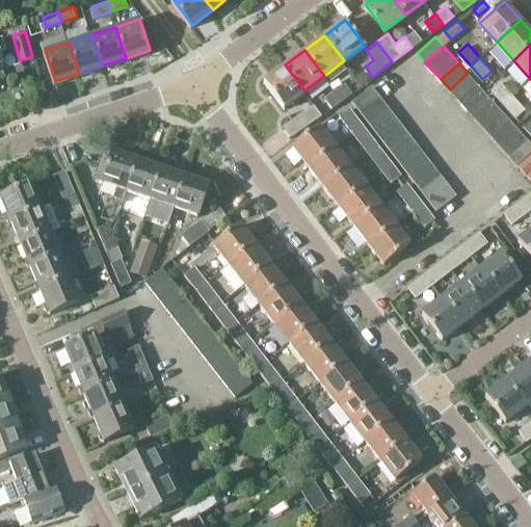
[(284,106),(304,90),(285,64),(265,80),(284,106)]
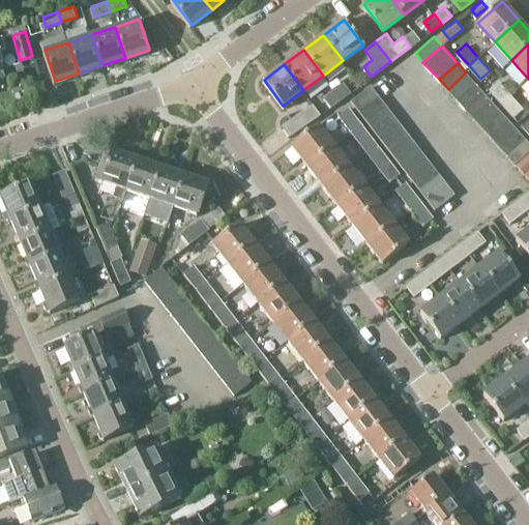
[(474,82),(466,73),(448,90),(456,98),(474,82)]
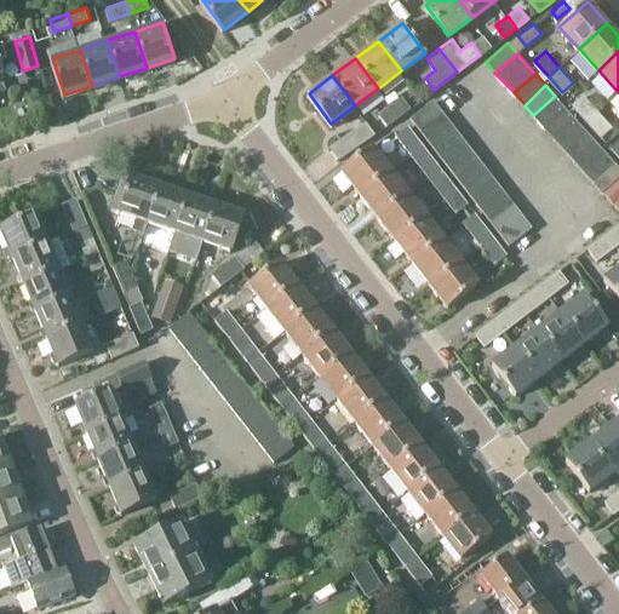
[(588,120),(597,110),(583,93),(573,103),(588,120)]
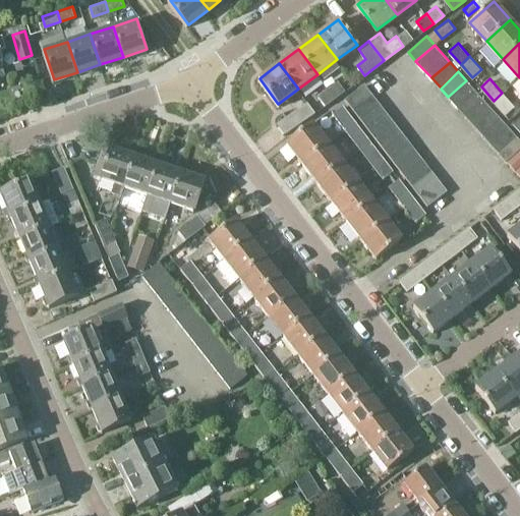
[(335,96),(345,89),(338,79),(328,87),(335,96)]
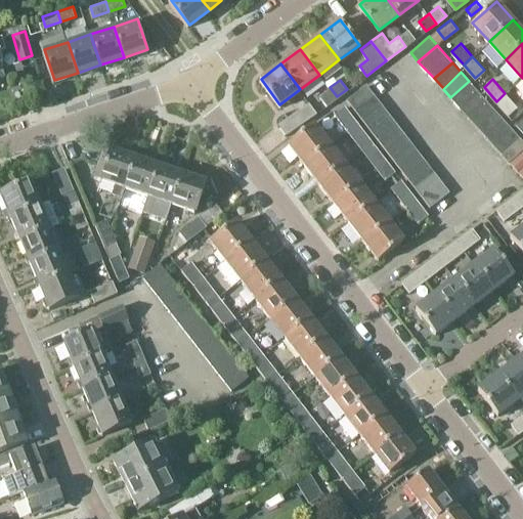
[(460,106),(478,90),(470,81),(451,97),(460,106)]
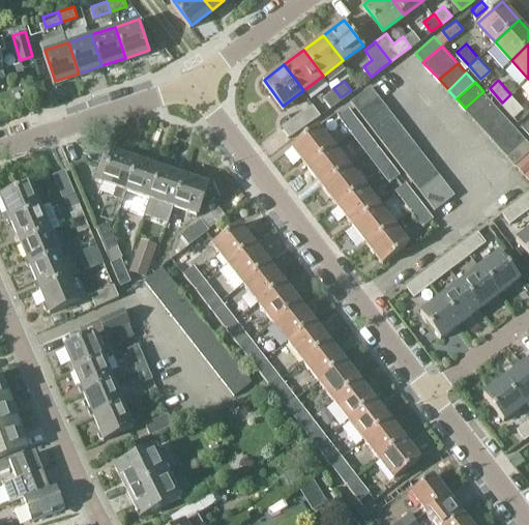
[(358,109),(378,94),(371,85),(351,99),(358,109)]
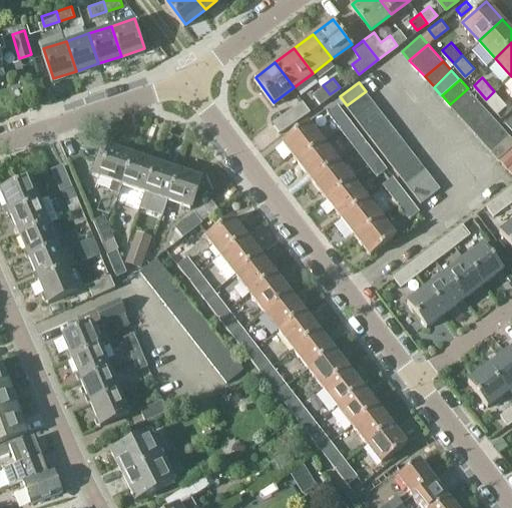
[(321,102),(330,94),(323,85),(314,93),(321,102)]
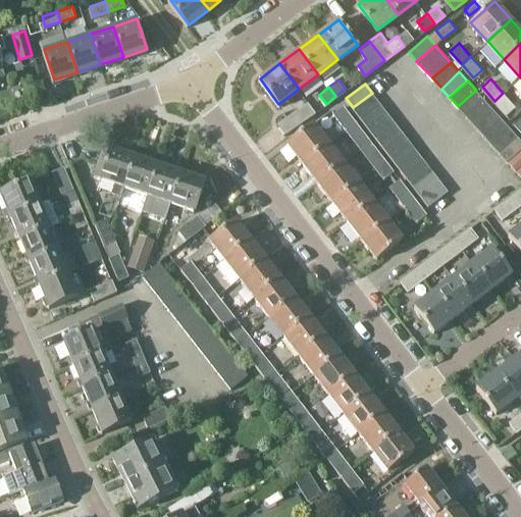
[(465,114),(484,99),(476,90),(458,106),(465,114)]
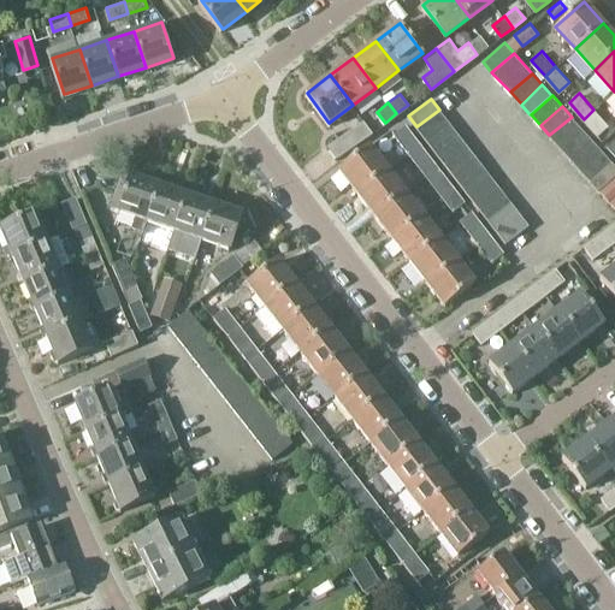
[(426,138),(449,120),(439,110),(417,126),(426,138)]
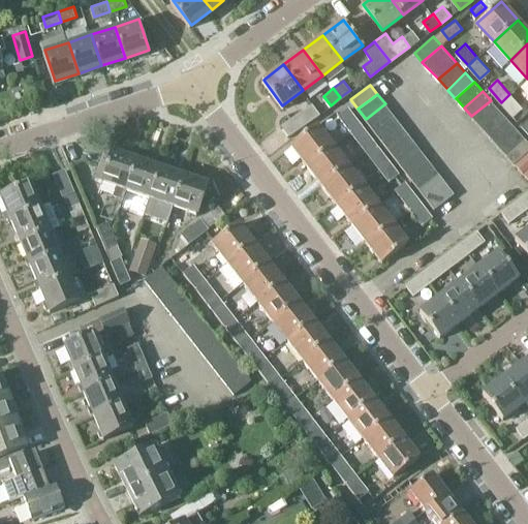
[(514,116),(522,108),(509,94),(501,102),(514,116)]
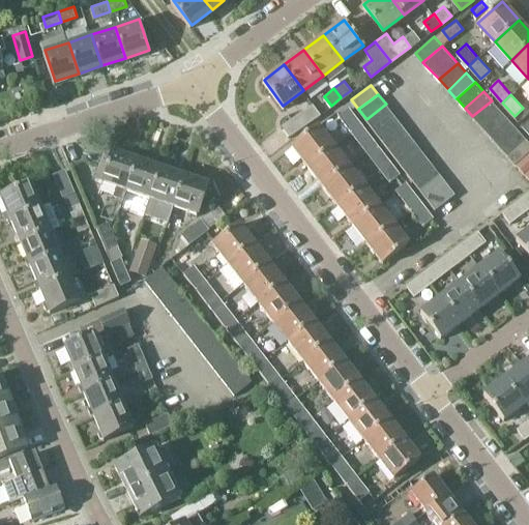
[(481,126),(501,110),(492,100),(472,116),(481,126)]
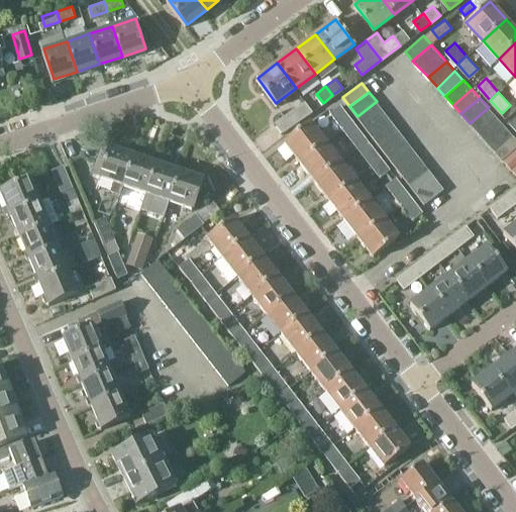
[(283,132),(313,110),(305,99),(275,121),(283,132)]
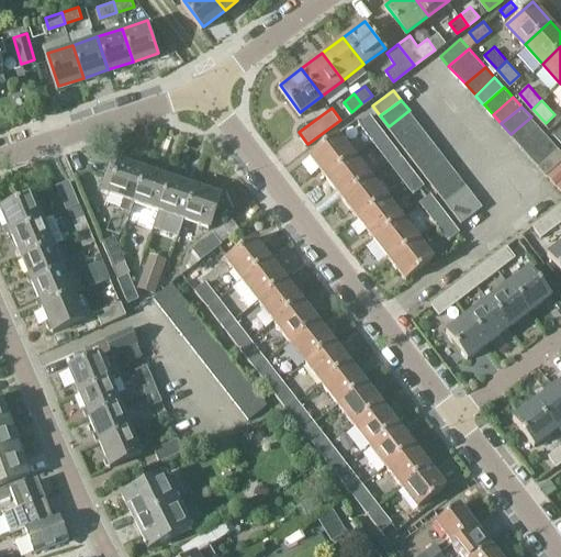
[(396,136),(417,121),(410,110),(389,126),(396,136)]
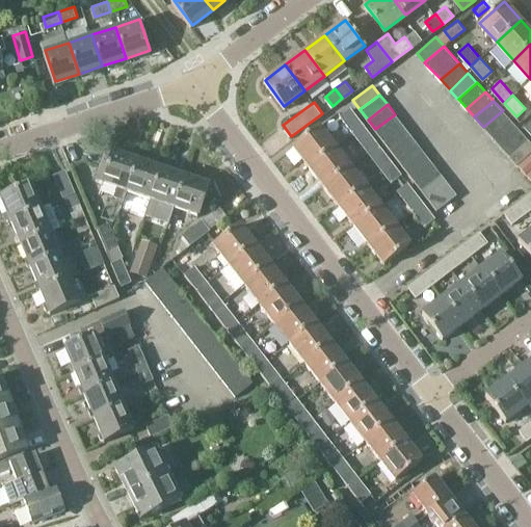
[(352,131),(363,124),(350,108),(341,115),(352,131)]
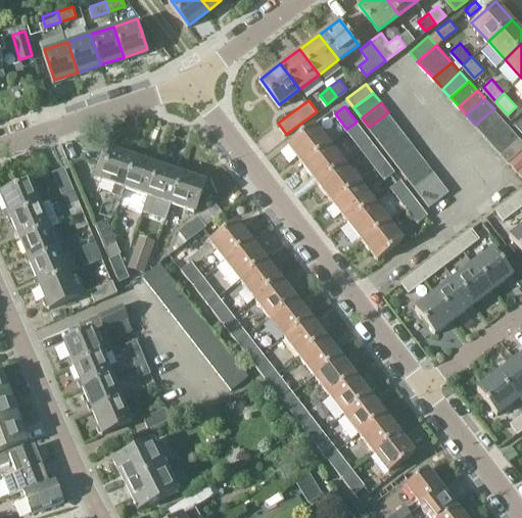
[(483,134),(503,118),(494,108),(475,125),(483,134)]
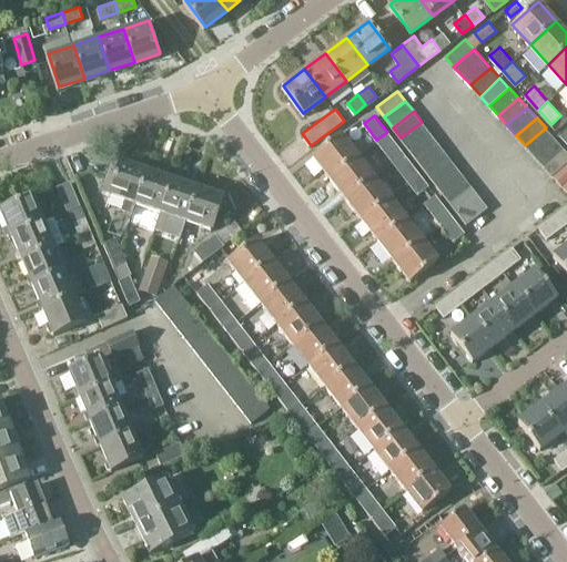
[(408,149),(429,132),(422,122),(401,138),(408,149)]
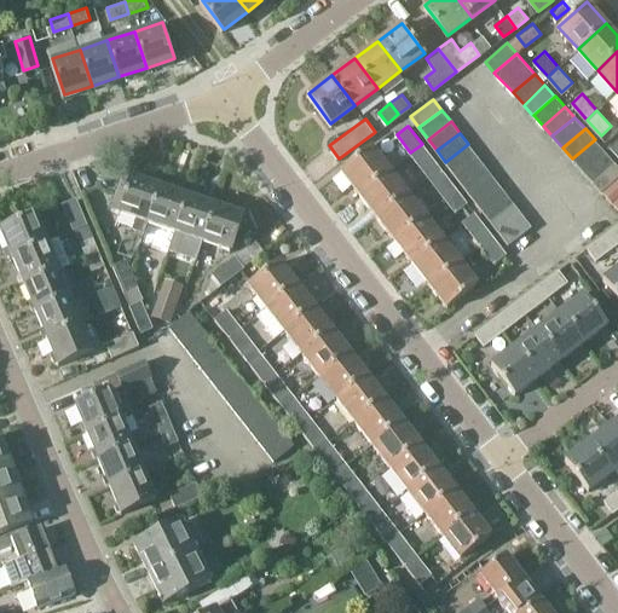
[(582,169),(604,150),(595,139),(572,158),(582,169)]
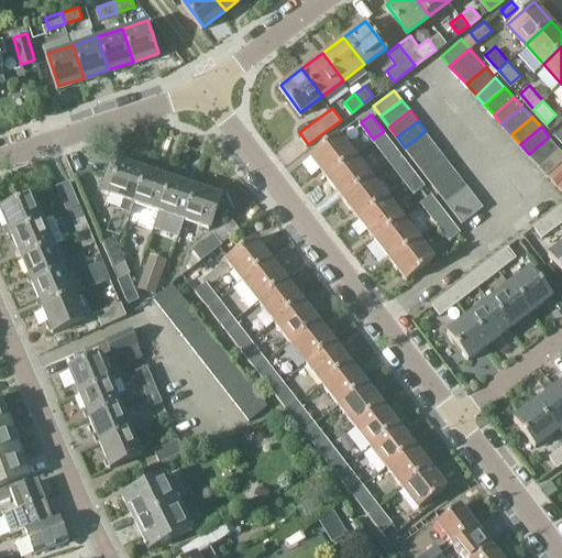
[(386,155),(396,148),(384,131),(373,139),(386,155)]
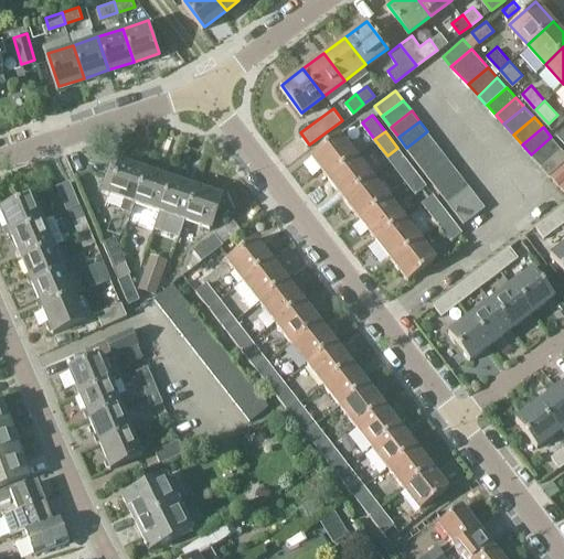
[(415,159),(436,142),(427,131),(406,148),(415,159)]
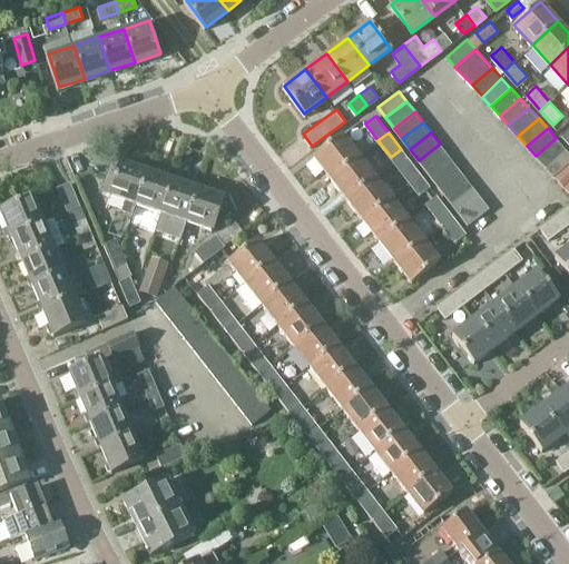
[(331,177),(359,156),(342,134),(314,156),(331,177)]
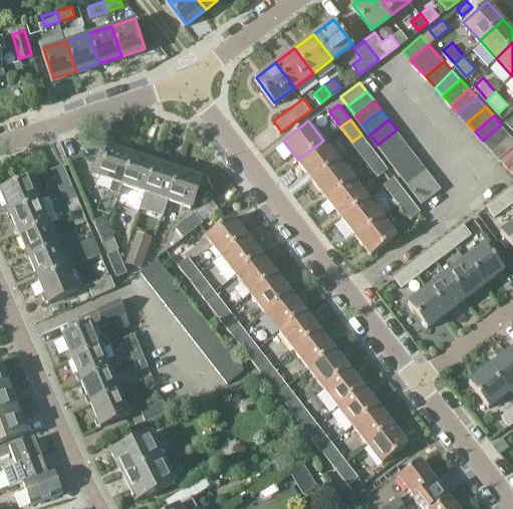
[(491,149),(509,133),(501,124),(483,141),(491,149)]
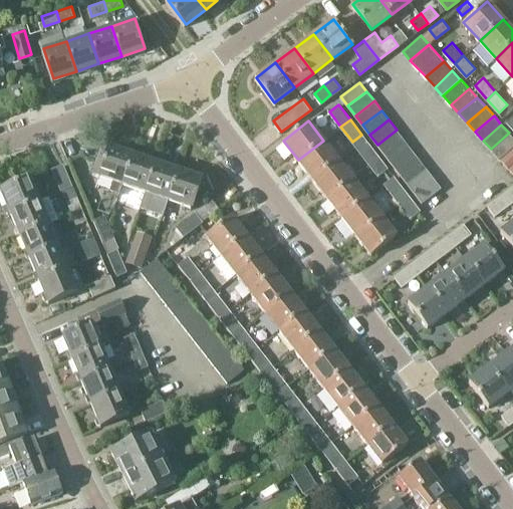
[(385,154),(404,140),(397,130),(377,145),(385,154)]
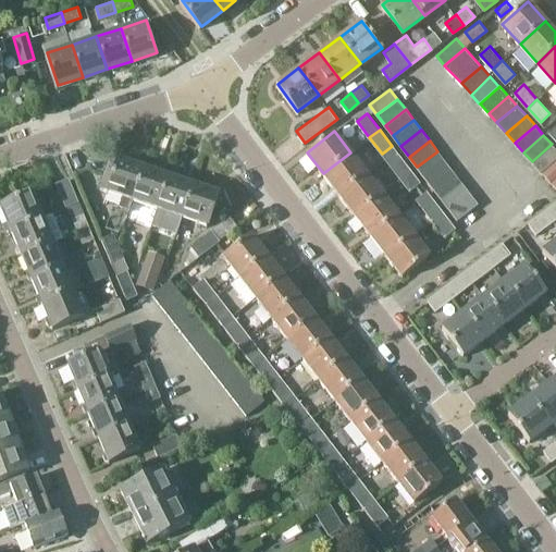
[(541,172),(555,158),(555,148),(552,144),(532,161),(541,172)]
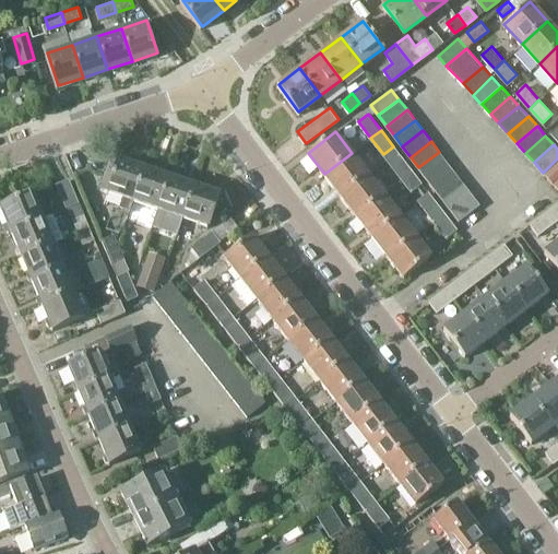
[(427,178),(448,162),(439,152),(418,167),(427,178)]
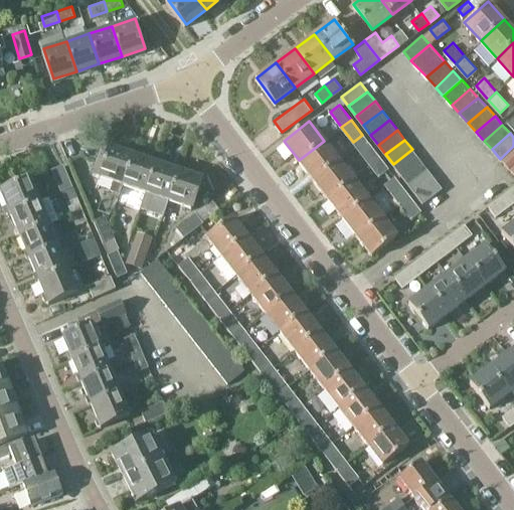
[(313,178),(338,159),(324,141),(299,160),(313,178)]
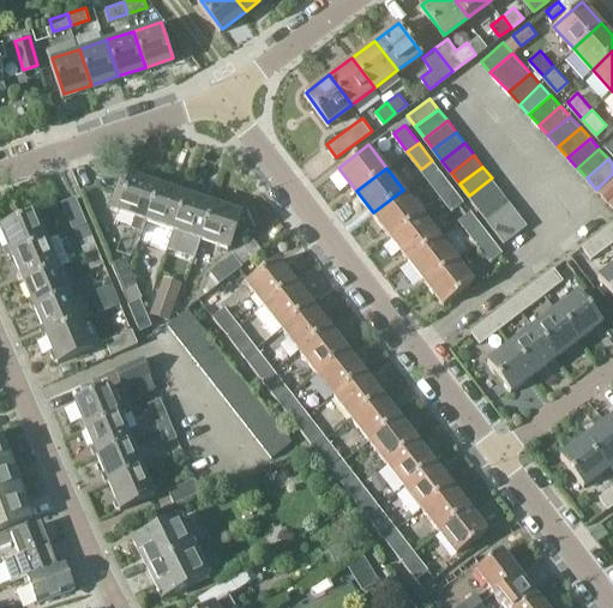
[(442,197),(452,187),(438,169),(427,178),(442,197)]
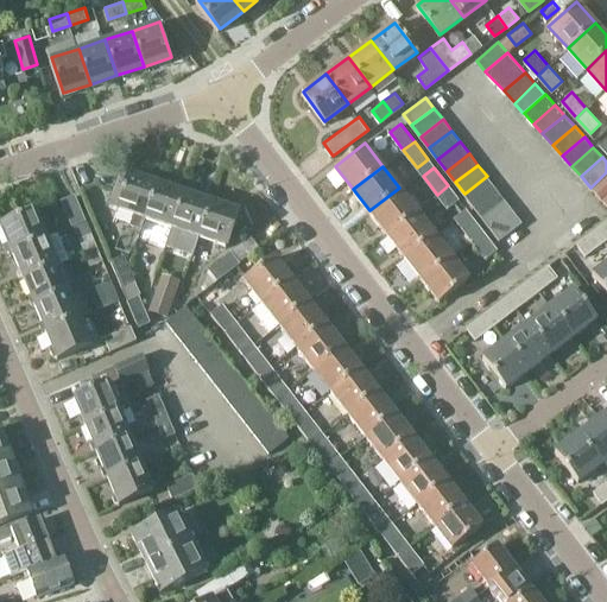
[(141,228),(145,217),(157,181),(131,172),(130,173),(122,171),(111,206),(134,214),(131,225),(141,228)]
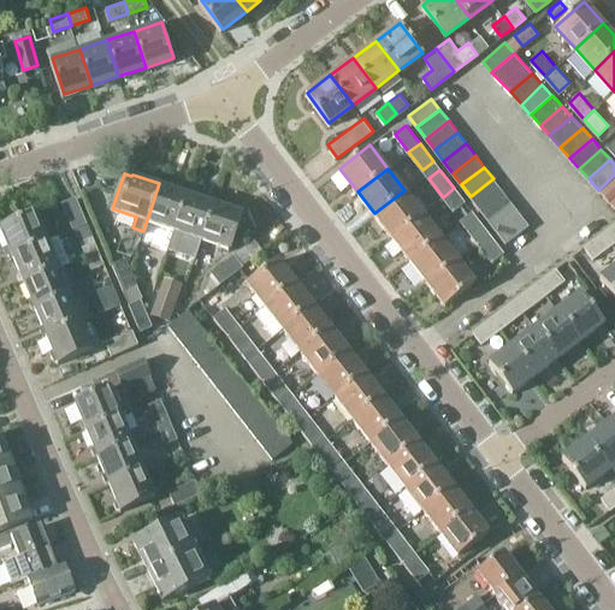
[(614,175),(598,190),(614,207),(614,175)]
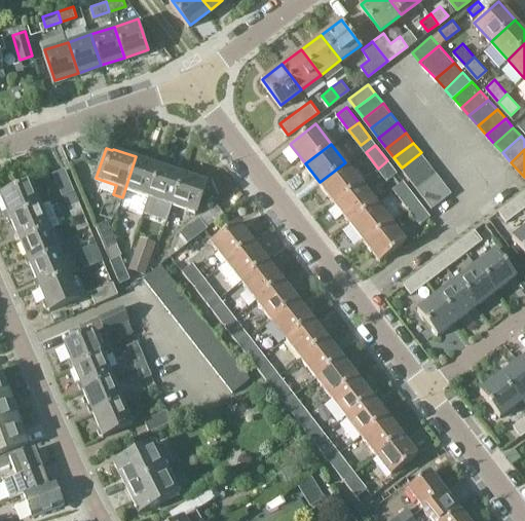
[(409,177),(428,162),(421,152),(402,168),(409,177)]
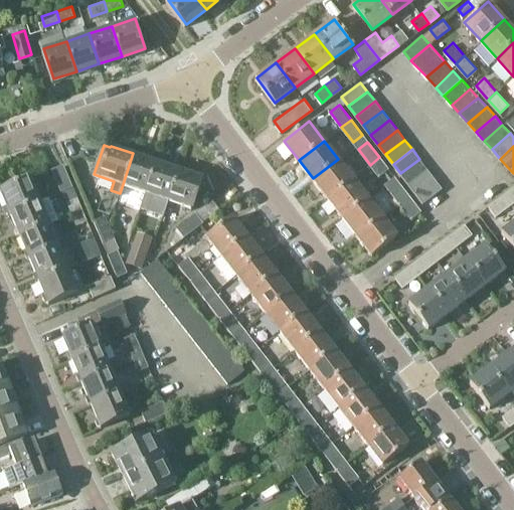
[(146,192),(156,161),(133,153),(123,184),(146,192)]
